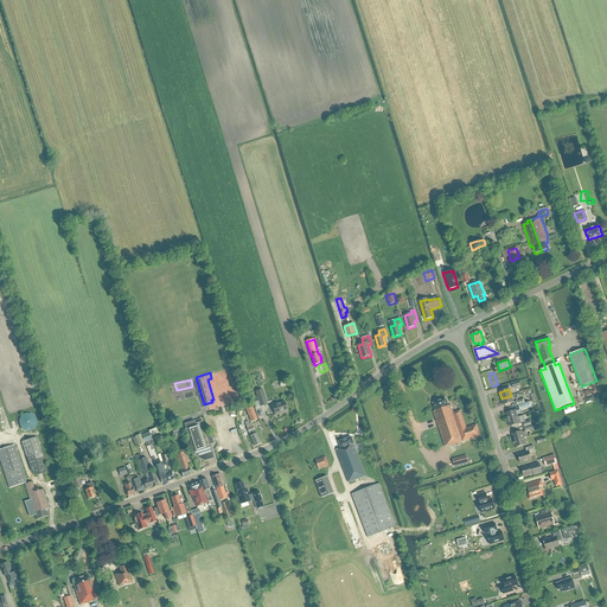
[(260,407),(267,404),(262,390),(255,393),(260,407)]
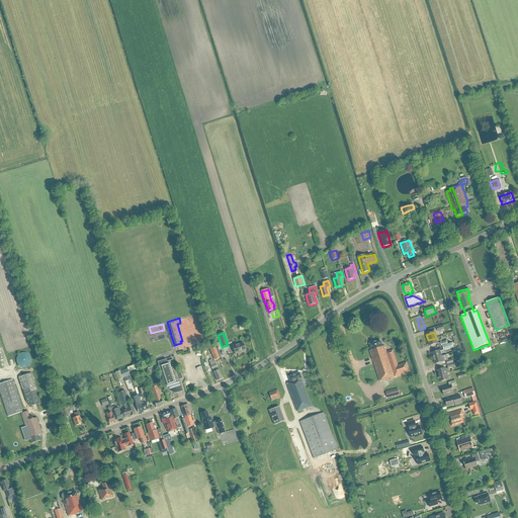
[(438,343),(436,338),(428,340),(429,346),(438,343)]
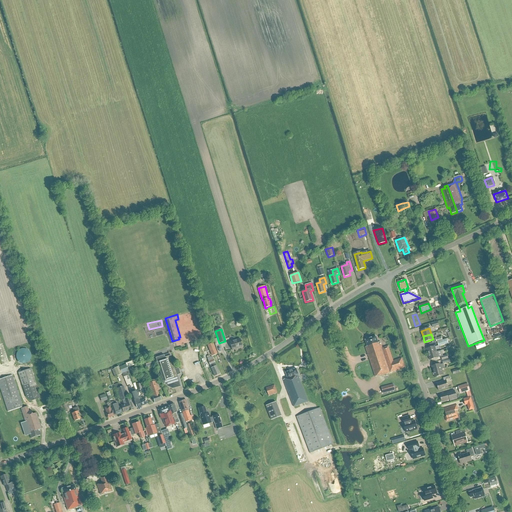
[(380,376),(405,368),(402,358),(393,361),(388,346),(382,348),(380,342),(378,343),(376,336),(365,340),(367,346),(365,347),(375,377),(379,375),(380,376)]
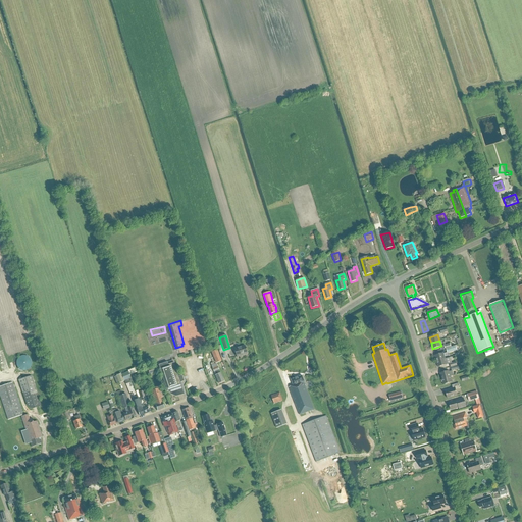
[(237,357),(247,354),(245,346),(235,349),(237,357)]
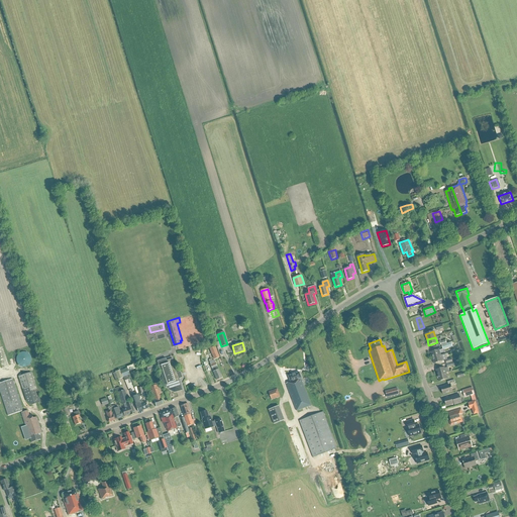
[(482,353),(491,350),(488,344),(480,347),(482,353)]
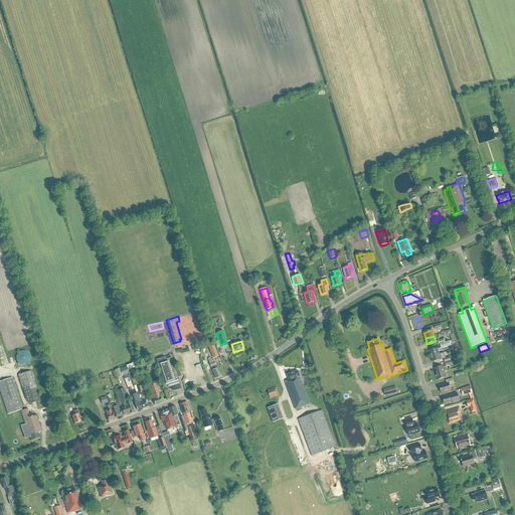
[(218,356),(214,345),(208,348),(213,358),(218,356)]
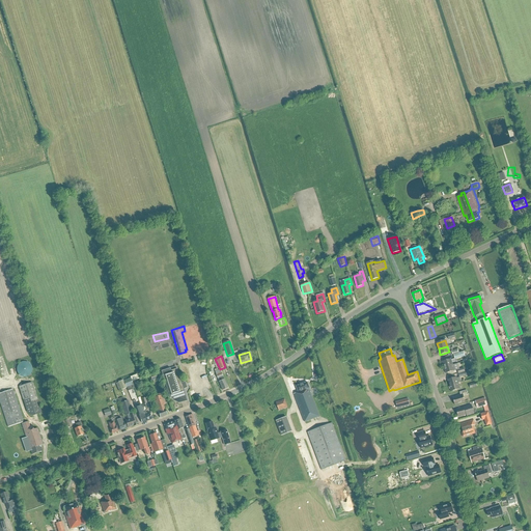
[(444,367),(452,365),(451,359),(442,362),(444,367)]
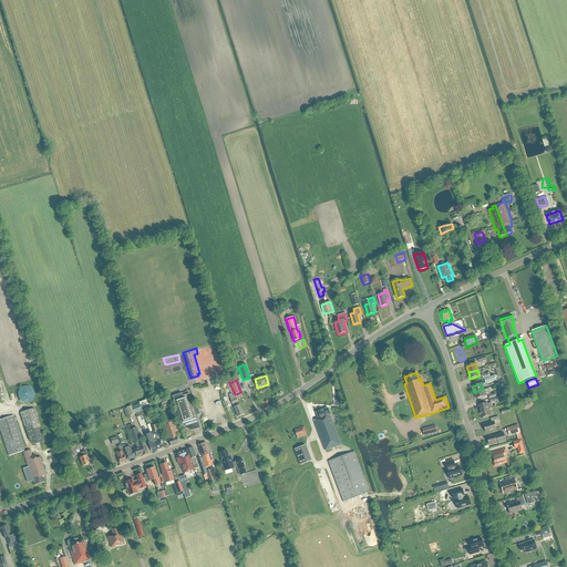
[(485,397),(483,390),(474,392),(476,399),(485,397)]
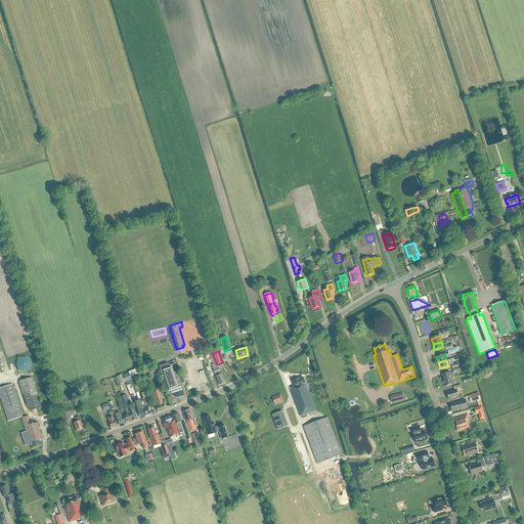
[(168,366),(169,368),(161,372),(167,392),(171,394),(176,397),(184,395),(181,383),(183,383),(182,379),(179,380),(175,363),(168,366)]
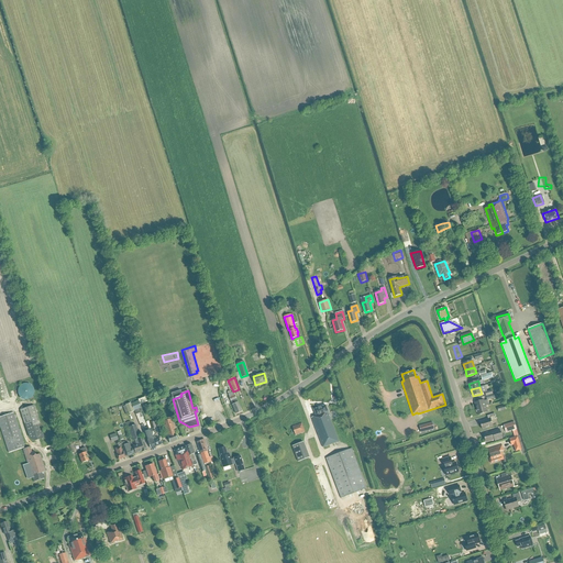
[(235,414),(241,411),(233,393),(228,395),(229,397),(229,398),(231,401),(233,400),(234,404),(232,405),(235,414)]
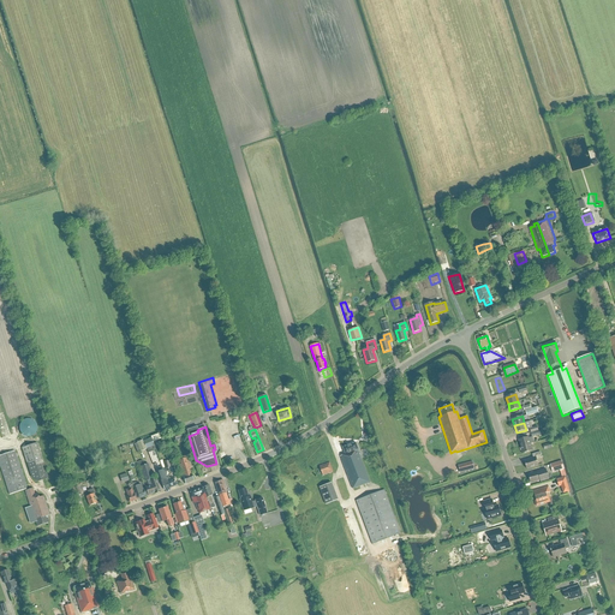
[(173,435),(175,442),(185,439),(183,431),(173,435)]
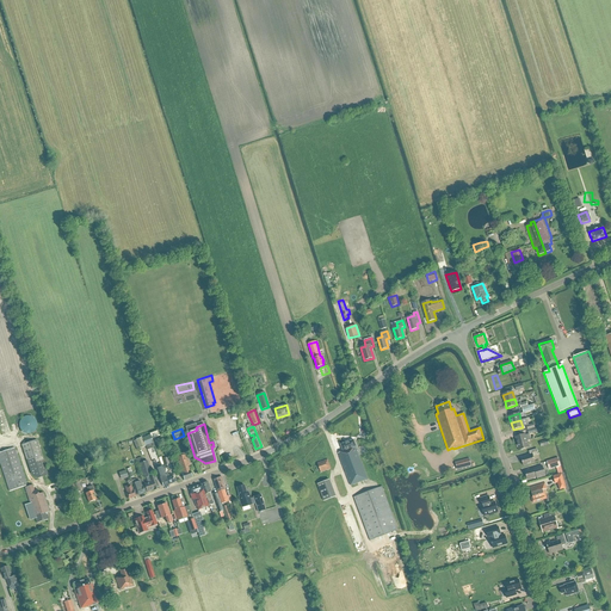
[(517,444),(528,440),(525,434),(514,437),(517,444)]
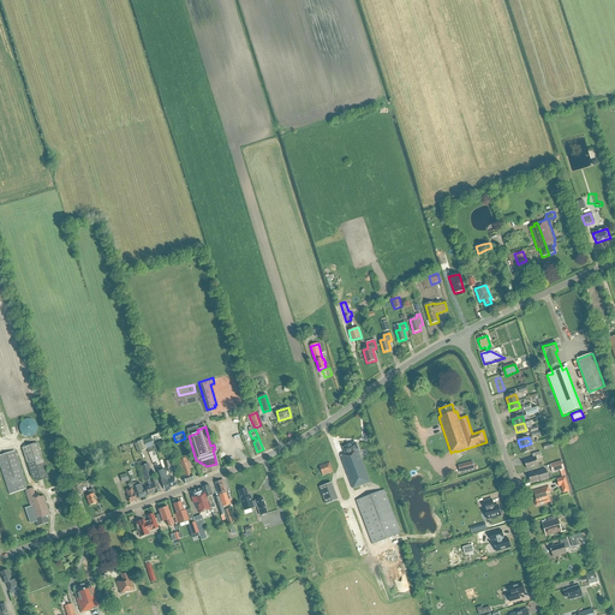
[(147,449),(154,446),(151,439),(143,442),(147,449)]
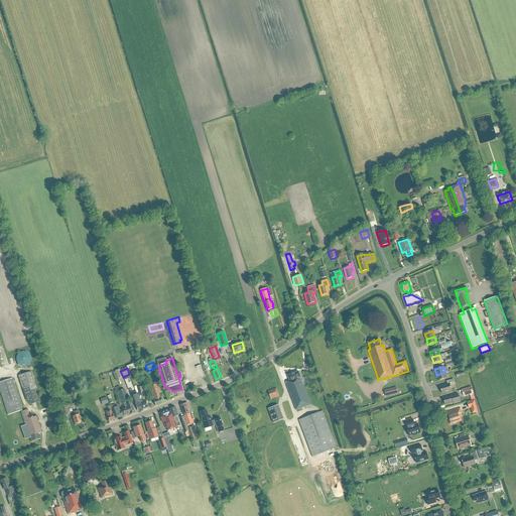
[(30,404),(40,401),(30,372),(18,376),(27,403),(30,404)]
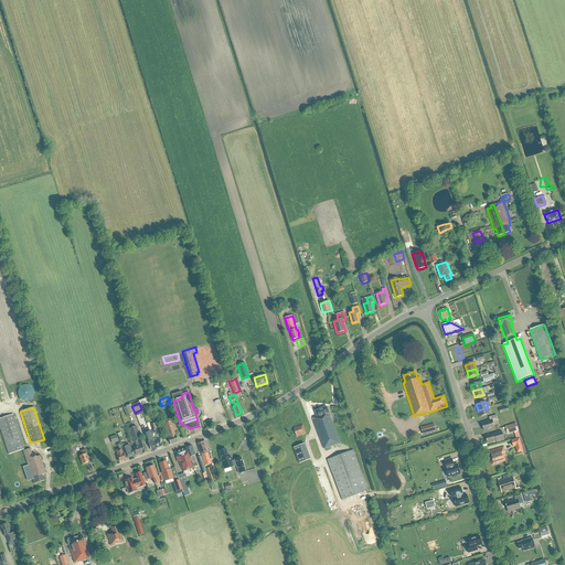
[(324,449),(340,444),(329,414),(327,407),(316,412),(318,417),(312,419),(324,449)]
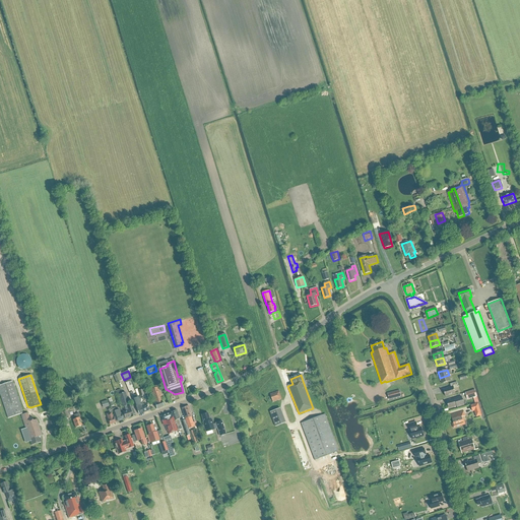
[(450,381),(449,375),(440,378),(442,384),(450,381)]
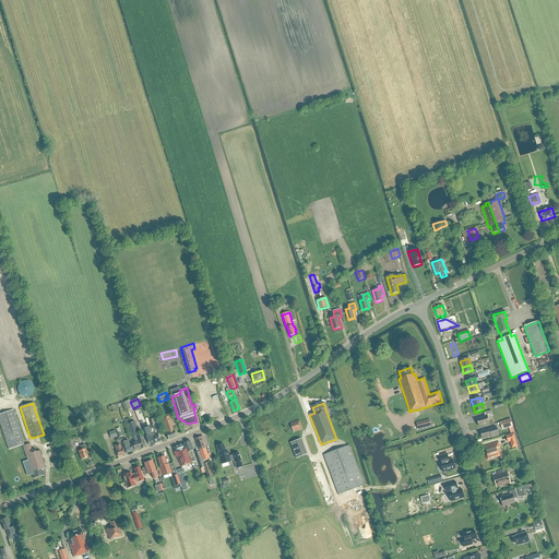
[(0,424),(9,450),(24,444),(13,411),(0,414),(0,424)]
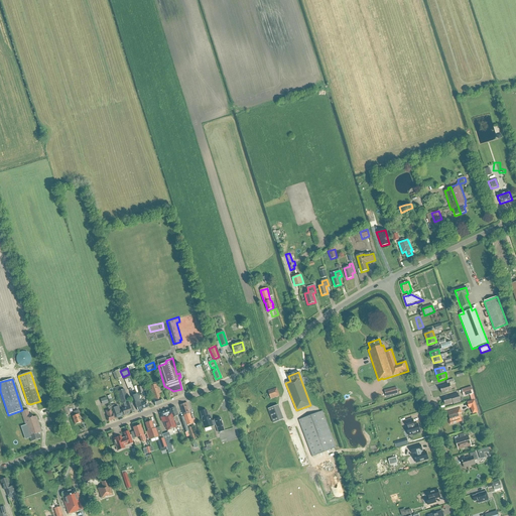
[(449,385),(455,383),(454,379),(446,381),(447,384),(443,385),(443,386),(439,387),(442,394),(452,391),(449,385)]
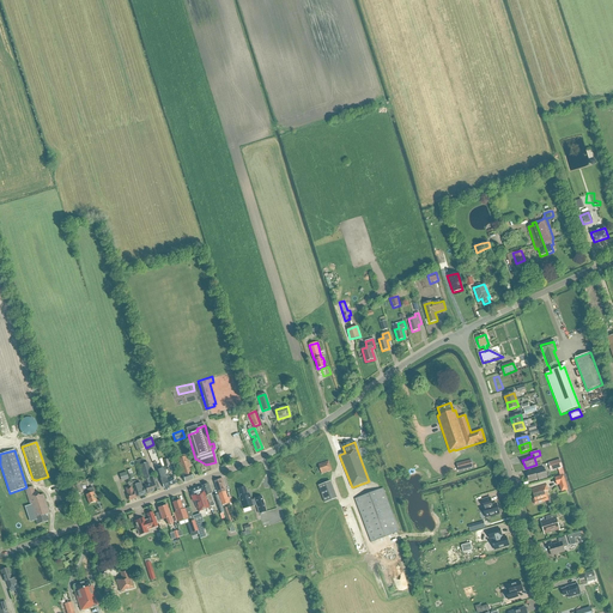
[(181,456),(182,457),(177,460),(182,475),(184,483),(193,479),(190,472),(189,469),(192,468),(187,454),(181,456)]
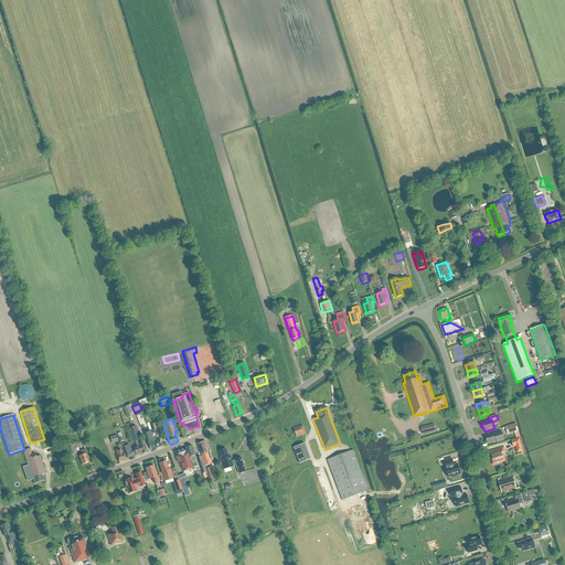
[(423,434),(436,430),(434,424),(420,428),(423,434)]
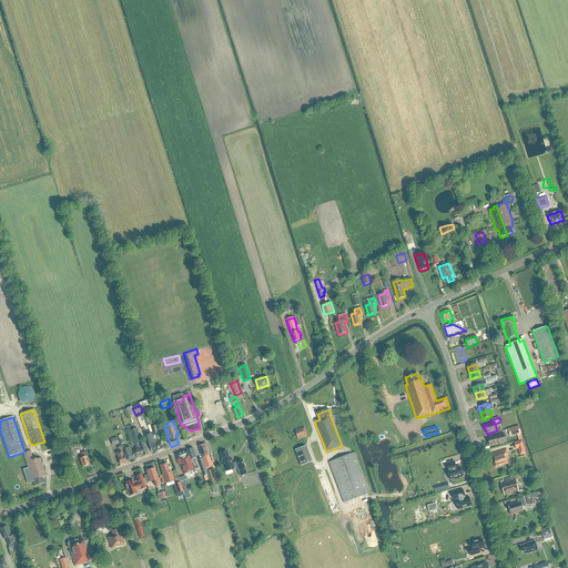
[(518,426),(510,428),(508,429),(510,437),(517,435),(518,440),(523,439),(518,426)]
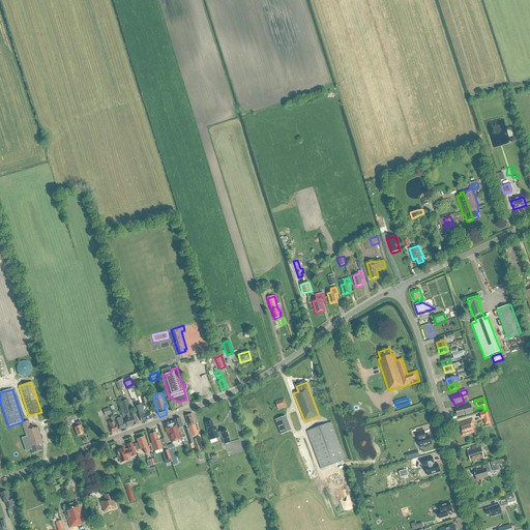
[(278,410),(287,407),(284,399),(275,402),(278,410)]
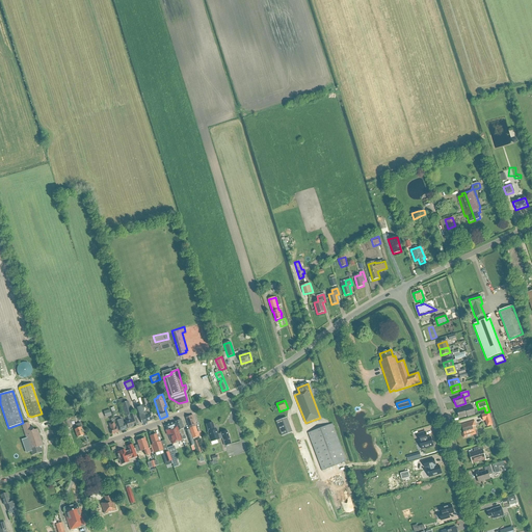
[(133,427),(138,426),(135,415),(133,416),(128,402),(122,404),(126,416),(127,416),(128,417),(129,421),(126,421),(128,429),(133,427)]
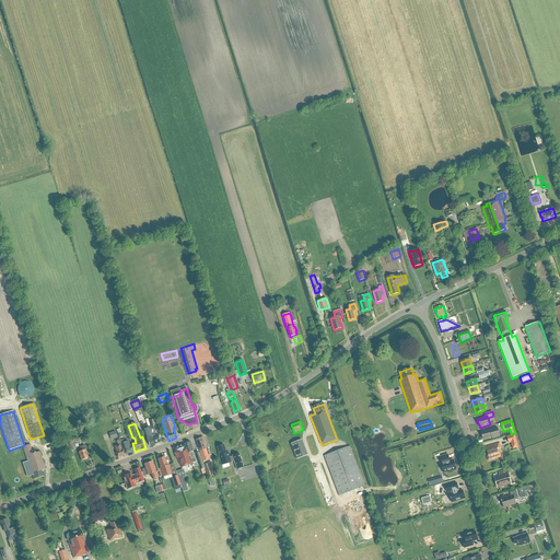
[(149,428),(146,429),(144,430),(147,438),(150,446),(154,444),(151,434),(150,433),(149,428)]
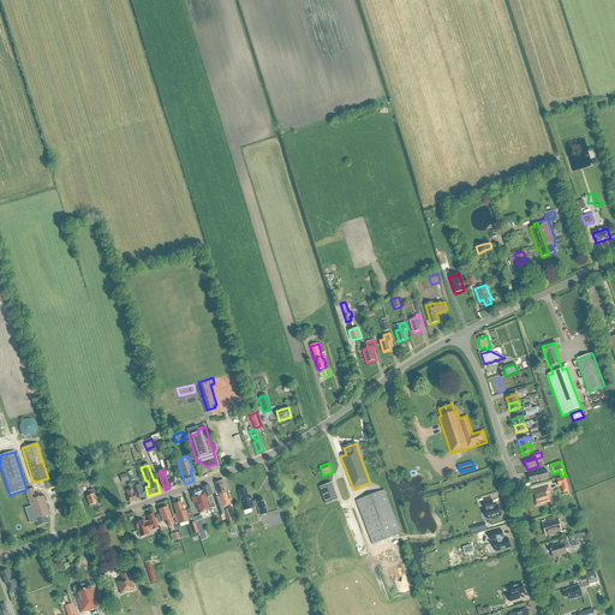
[(172,477),(169,478),(168,476),(172,475),(169,470),(165,472),(166,476),(165,476),(166,477),(169,488),(175,487),(175,485),(172,477)]
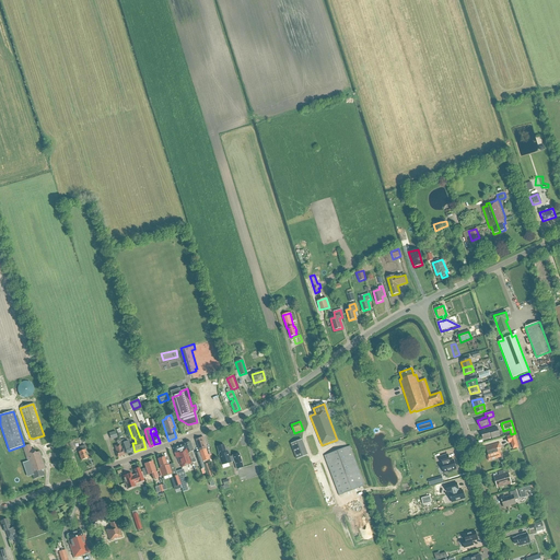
[(497,428),(493,428),(481,432),(483,440),(491,438),(492,440),(500,438),(497,428)]
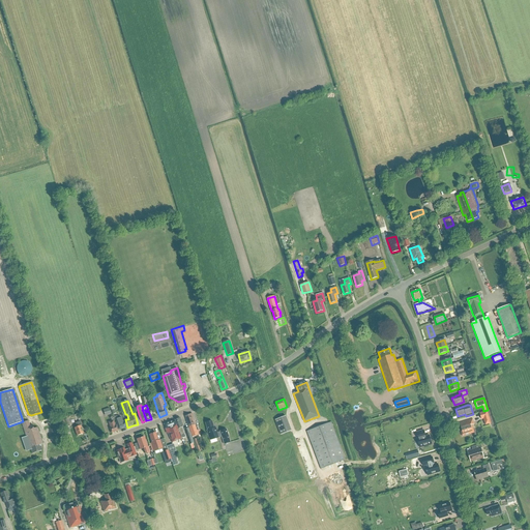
[(111,414),(109,408),(102,410),(105,416),(111,414)]
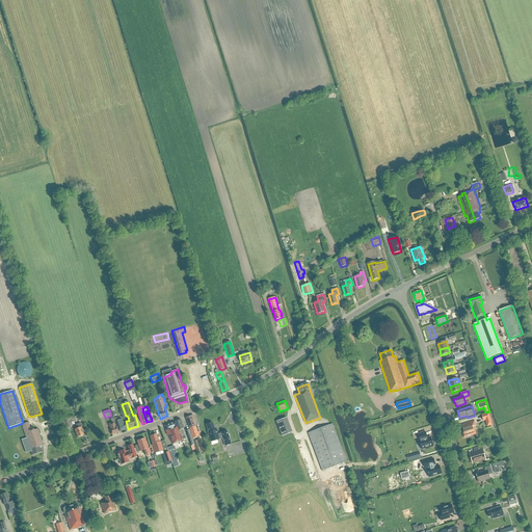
[(493,426),(488,413),(481,416),(483,422),(485,421),(487,427),(493,426)]
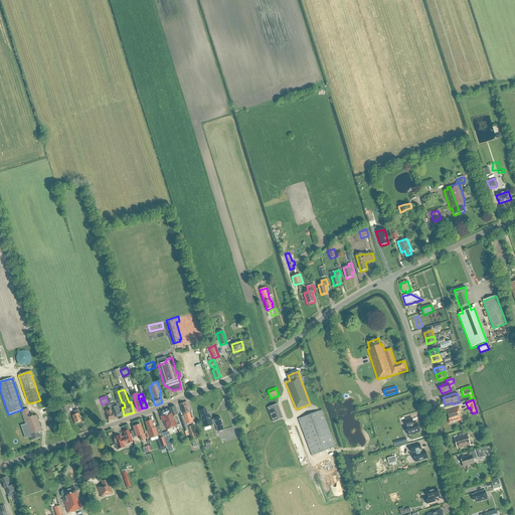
[(189,412),(189,411),(188,409),(188,408),(186,402),(180,404),(186,424),(192,422),(189,412)]
